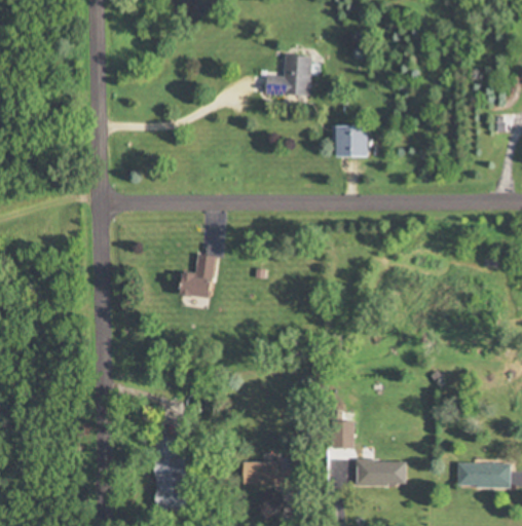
[(309,55),(284,54),(283,76),(266,75),(265,92),(308,95),(309,55)]
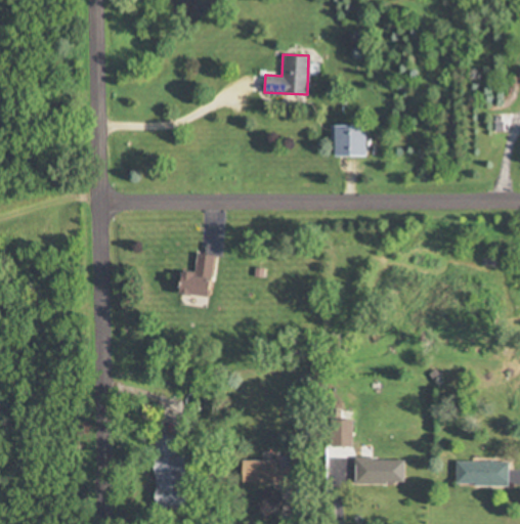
[(364,156),(364,125),(331,125),(331,156),(364,156)]
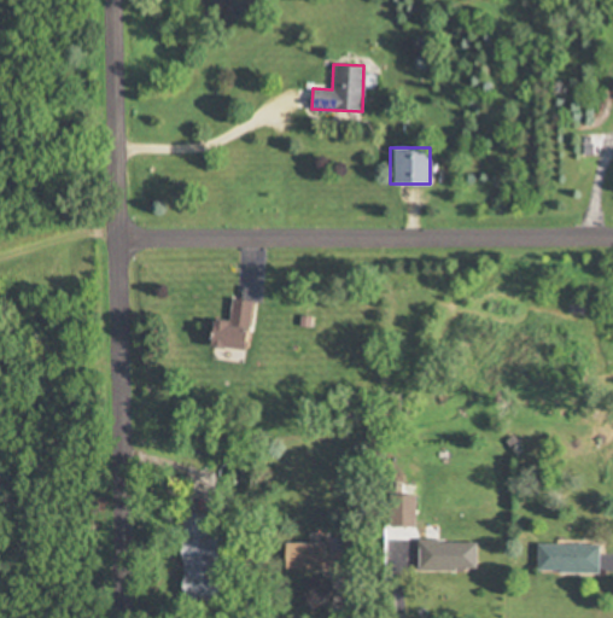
[(255,301),(233,298),(231,321),(220,320),(216,345),(250,350),(255,301)]
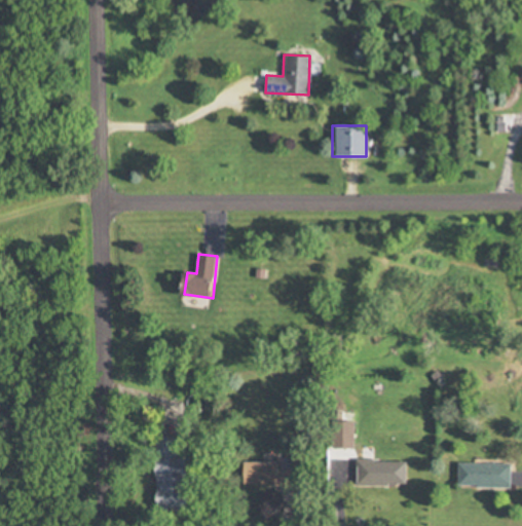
[(189,511),(187,456),(176,457),(176,438),(156,438),(158,512),(189,511)]
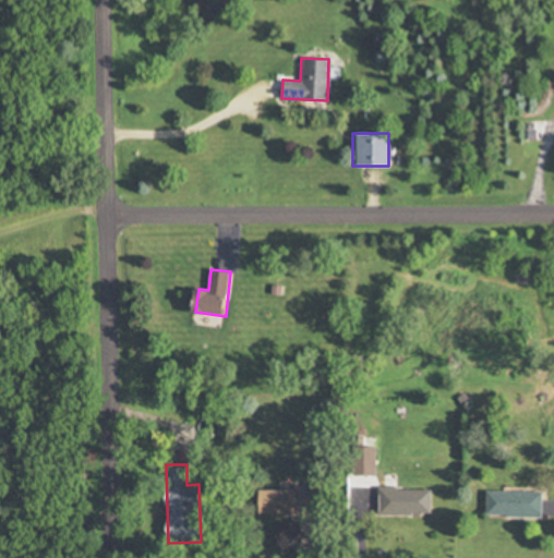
[(376,513),(430,513),(430,486),(376,486),(376,513)]
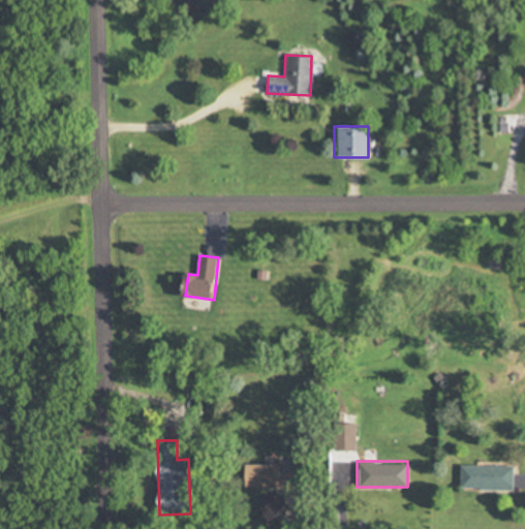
[(245,487),(290,487),(290,470),(279,470),(279,464),(245,464),(245,487)]
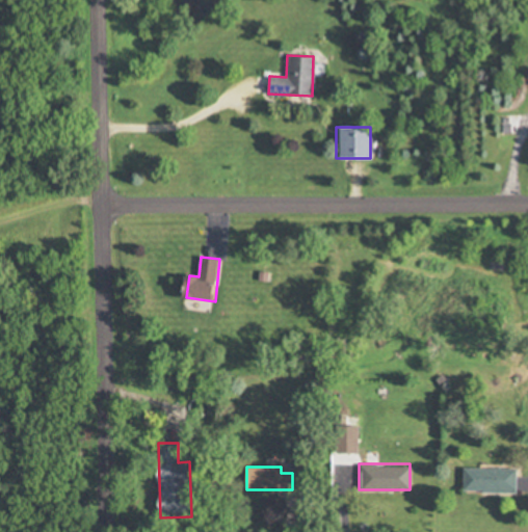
[(515,491),(515,468),(462,468),(462,491),(515,491)]
